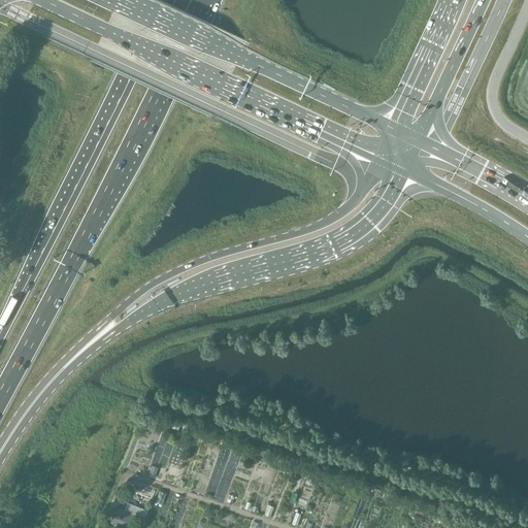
[(155,477),(158,468),(152,466),(149,475),(155,477)]
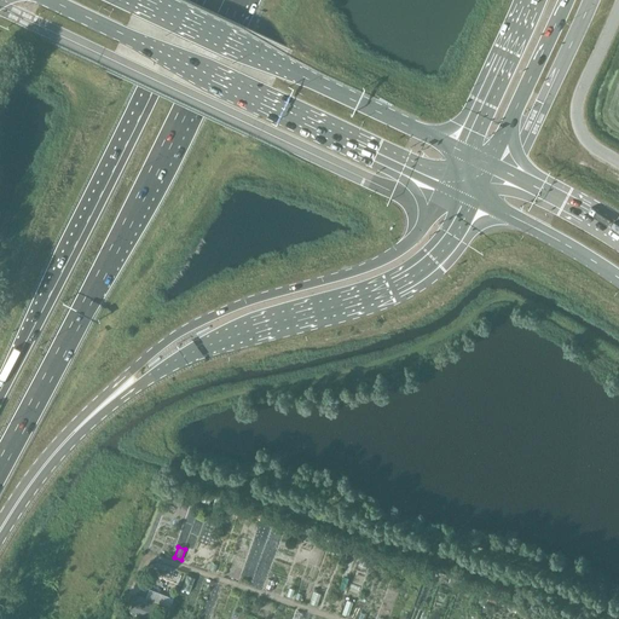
[(187,574),(181,589),(190,593),(196,578),(187,574)]
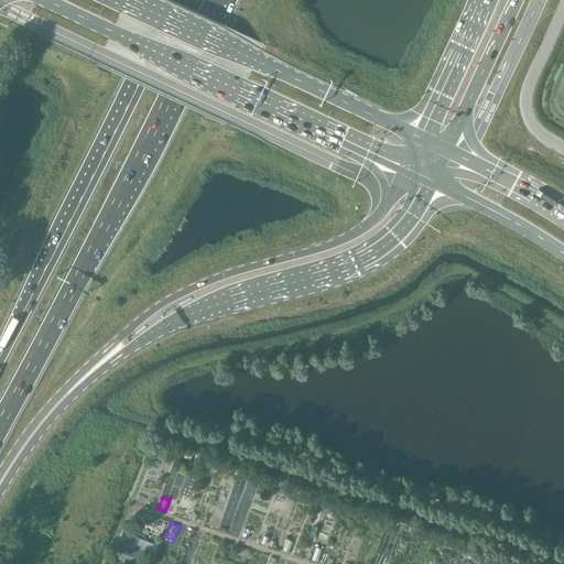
[(249,540),(252,531),(246,528),(242,537),(249,540)]
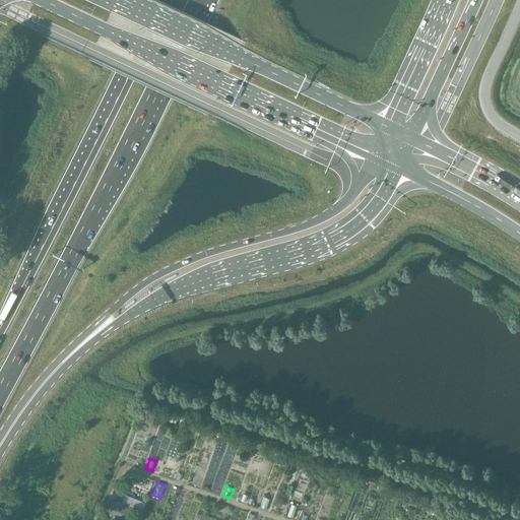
[(146,504),(125,495),(123,503),(143,511),(146,504)]
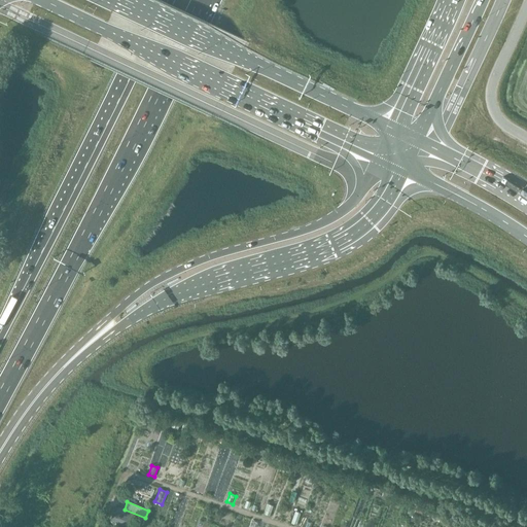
[(271,517),(274,506),(268,503),(264,515),(271,517)]
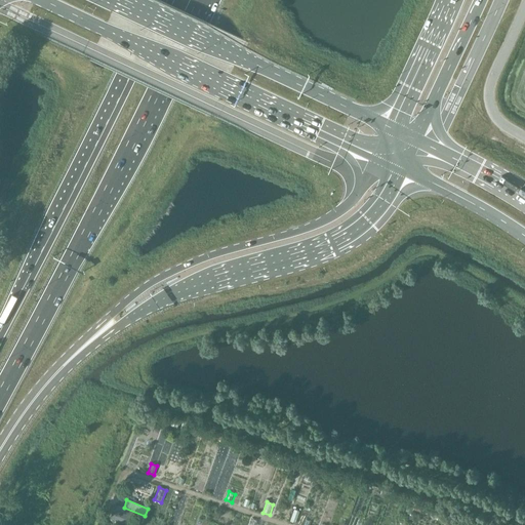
[(110,519),(127,524),(129,524),(134,512),(115,505),(110,519)]
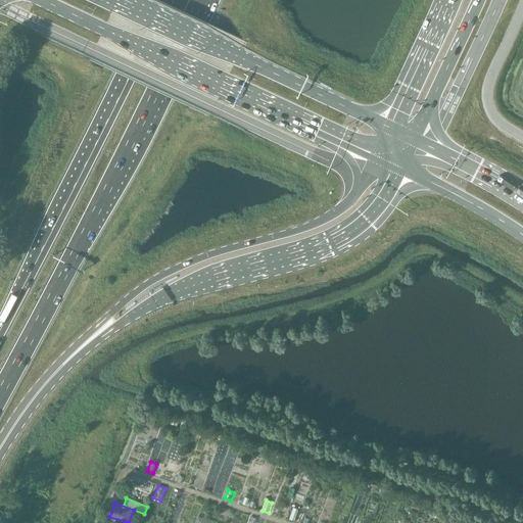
[(289,519),(294,521),(299,509),(293,507),(289,519)]
